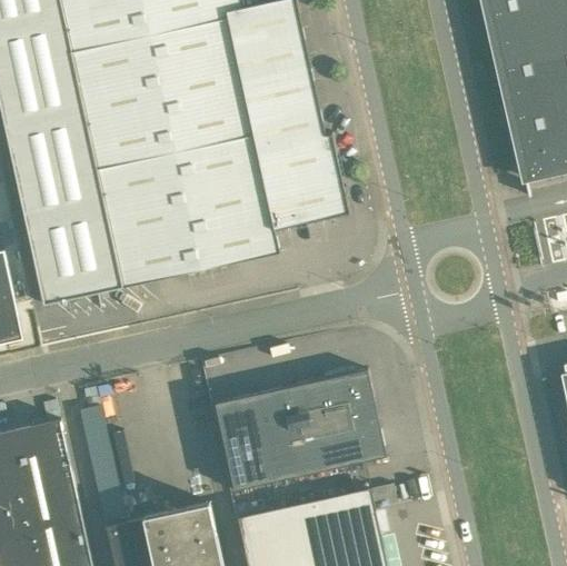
[(297,16),(298,16),(295,0),(279,0),(276,1),(276,2),(242,9),(240,0),(0,0),(0,113),(42,306),(278,255),(274,232),(286,229),(286,228),(330,219),(348,216),(344,197),(332,154),(334,154),(329,135),(322,137),(297,16)]
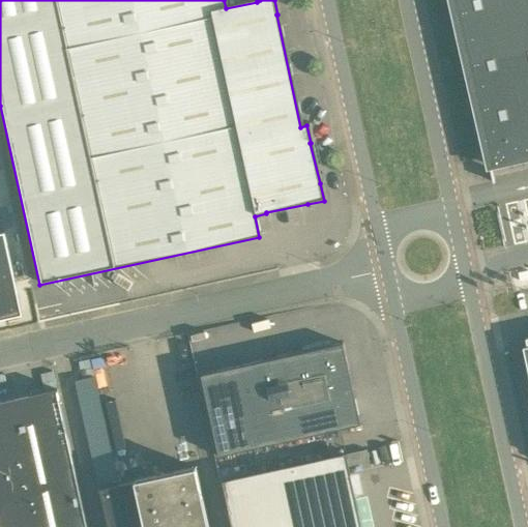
[(527,0),(448,0),(488,168),(527,158),(527,0)]
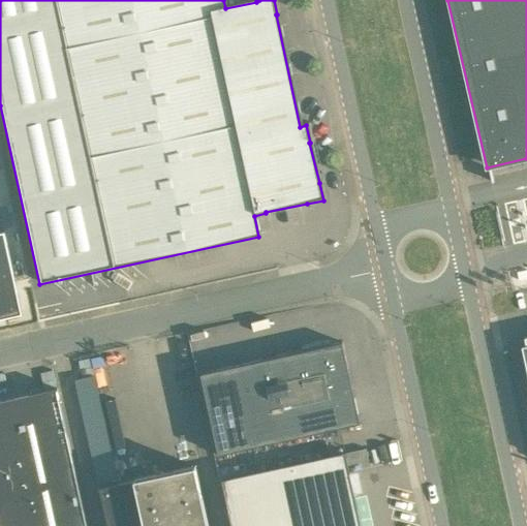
[(1,235),(0,235),(0,319),(19,315),(1,235)]
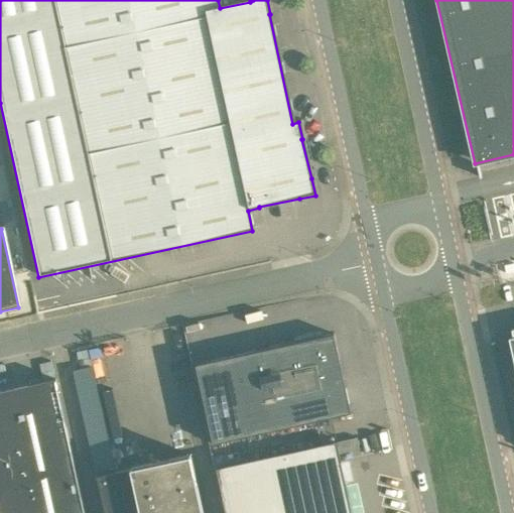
[(211,446),(350,415),(332,336),(194,367),(211,446)]
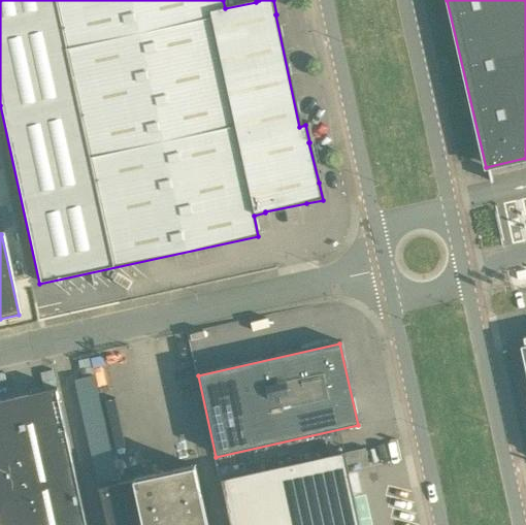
[(204,524),(192,467),(132,481),(140,524),(83,524),(55,391),(55,390),(0,401),(0,524),(204,524)]
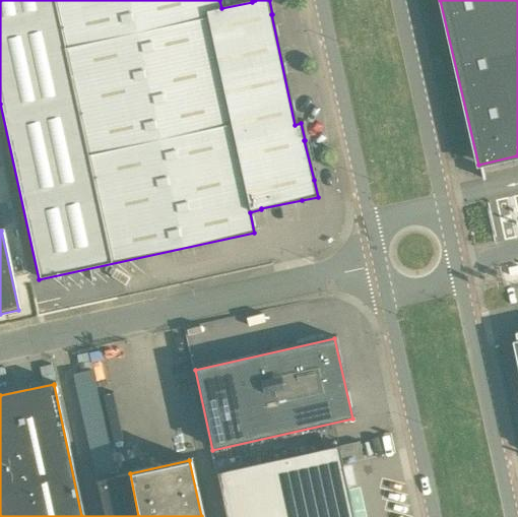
[(351,516),(336,447),(216,473),(224,516),(351,516)]
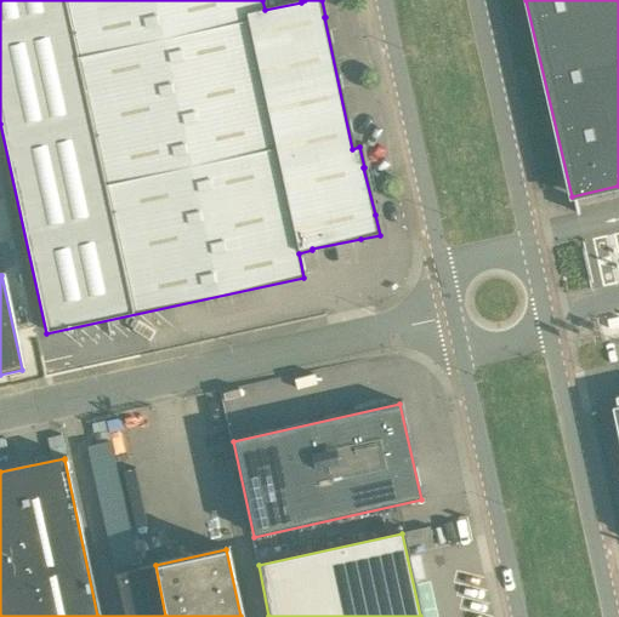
[(165,616),(155,565),(114,575),(114,576),(115,576),(123,616),(165,616)]
